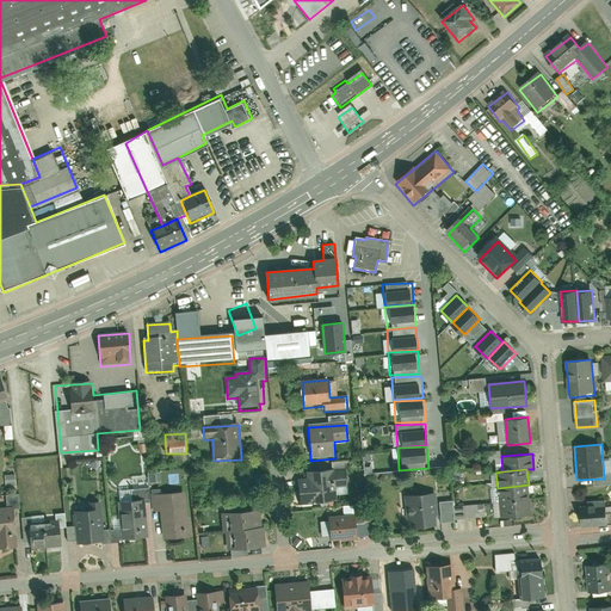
[(346,470),(307,474),(308,483),(298,485),(300,508),(338,506),(337,489),(347,488),(346,470)]
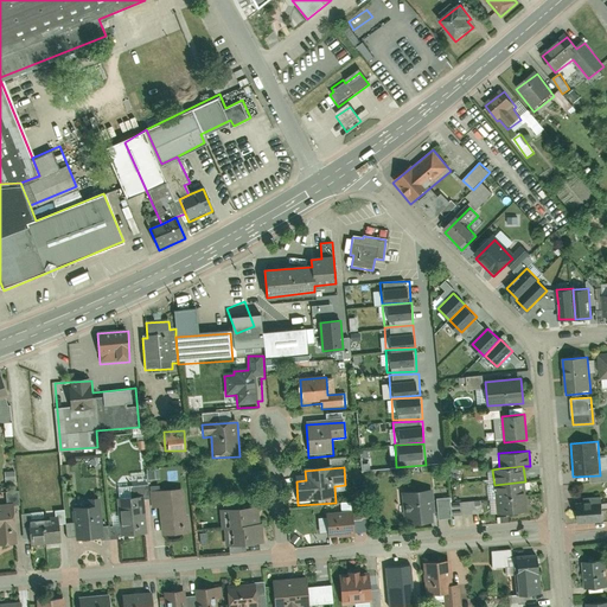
[(148,480),(161,478),(159,468),(146,471),(148,480)]
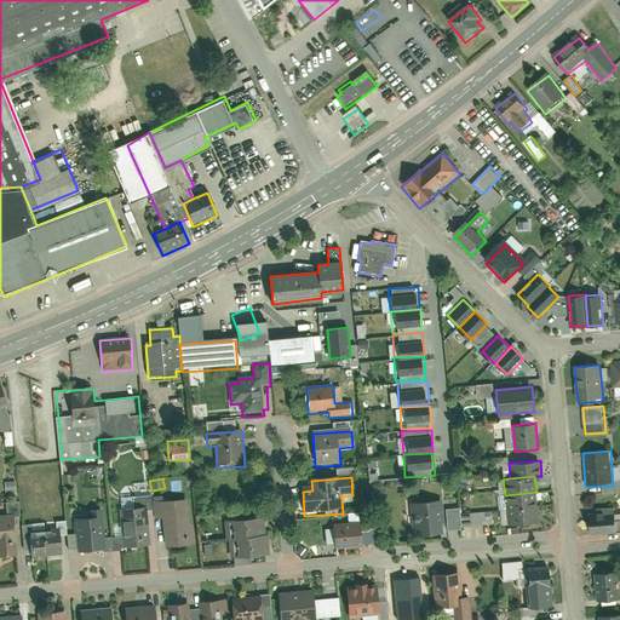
[(538,507),(537,492),(505,495),(506,511),(538,507)]
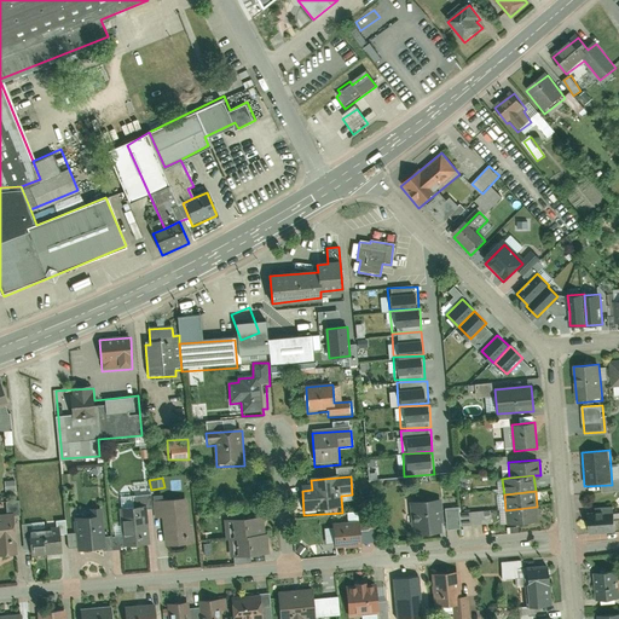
[(123,527),(145,525),(144,505),(133,507),(132,496),(121,497),(123,527)]
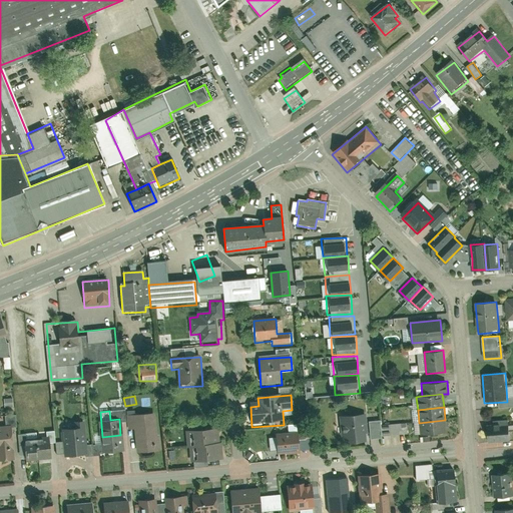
[(368,441),(366,413),(341,416),(343,447),(364,445),(364,441),(368,441)]
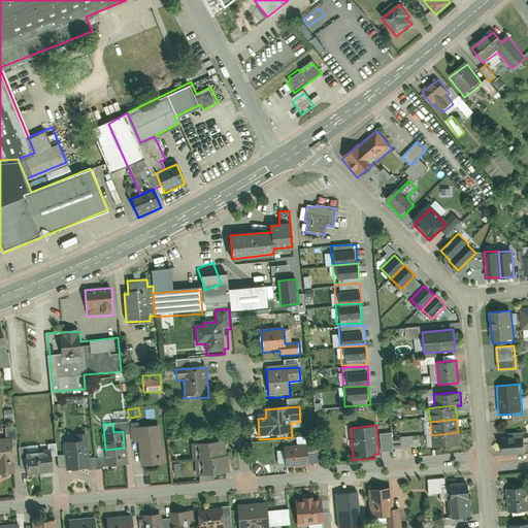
[(164,466),(160,426),(137,428),(131,428),(132,444),(138,444),(140,468),(164,466)]
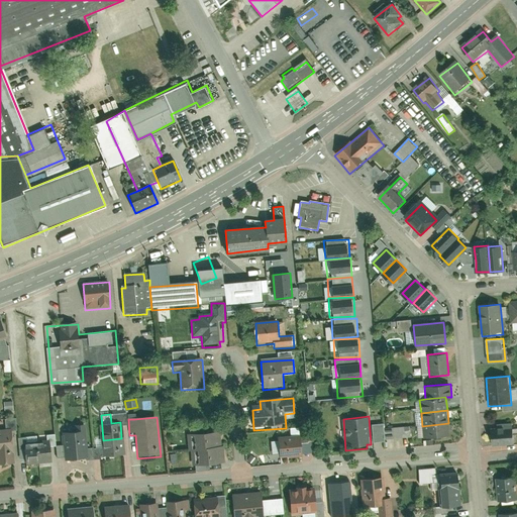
[(373,424),(374,440),(411,438),(410,426),(385,427),(384,423),(373,424)]
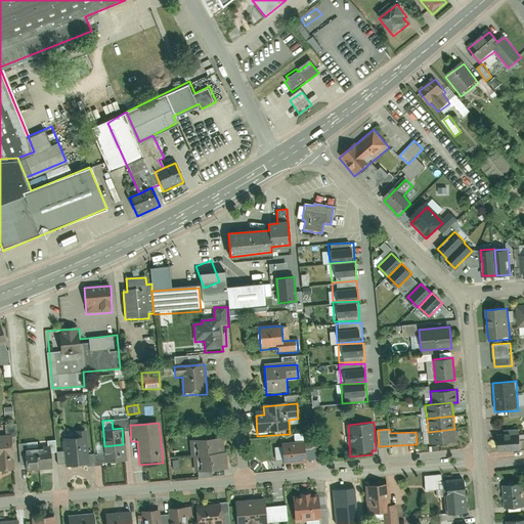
[(455,442),(454,429),(428,432),(429,444),(455,442)]
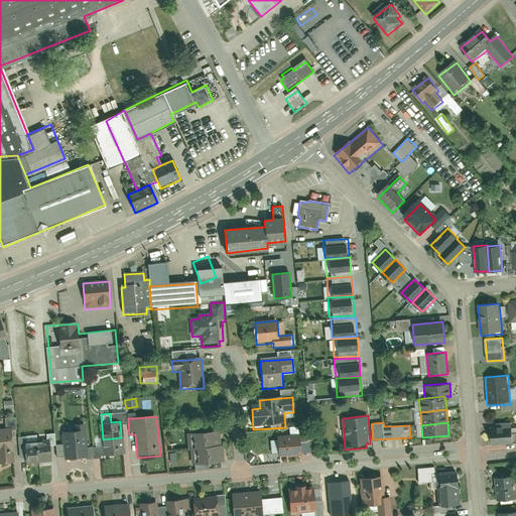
[(515,424),(491,426),(492,443),(515,442),(515,424)]
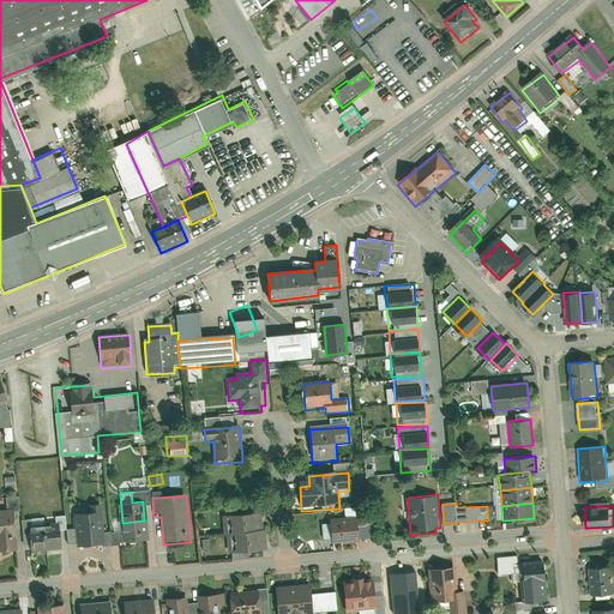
[(0,554),(18,553),(14,512),(0,512),(0,554)]
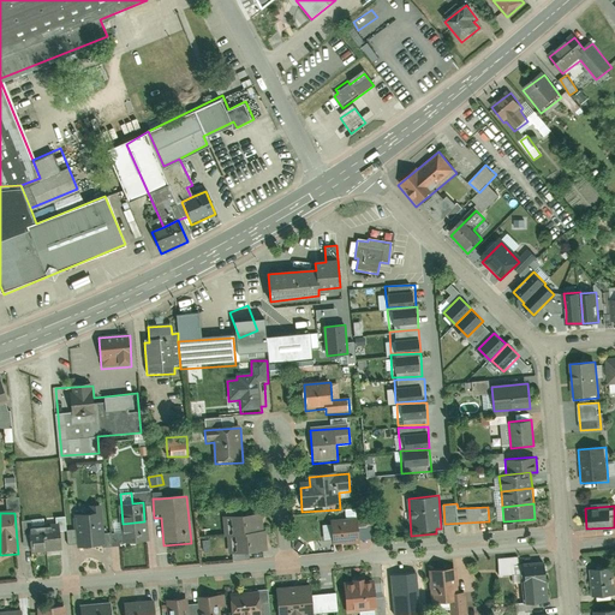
[(102,513),(73,517),(77,550),(106,548),(102,513)]
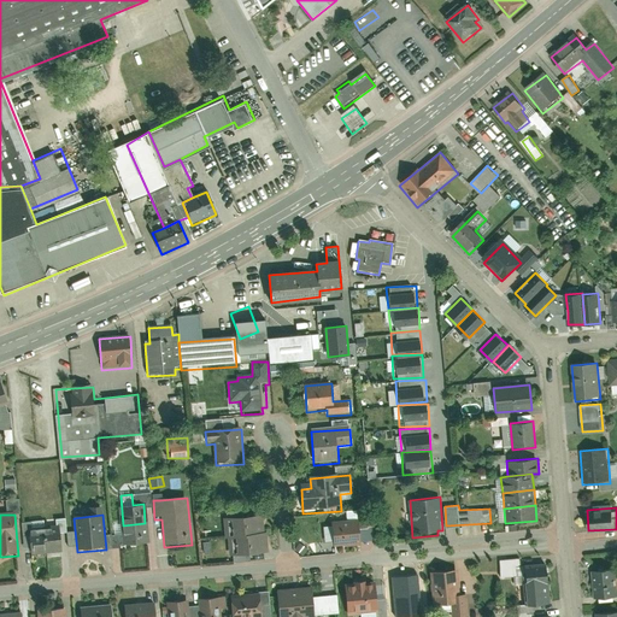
[(227,538),(262,535),(260,516),(223,517),(224,538),(227,538)]
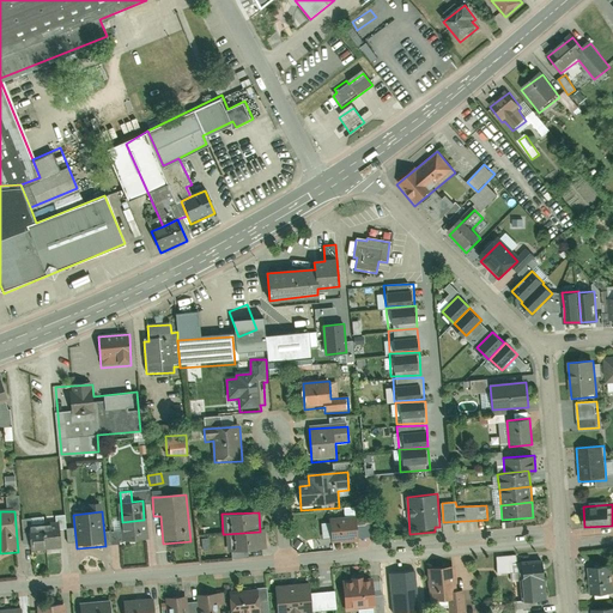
[(359,544),(357,517),(329,520),(332,546),(359,544)]
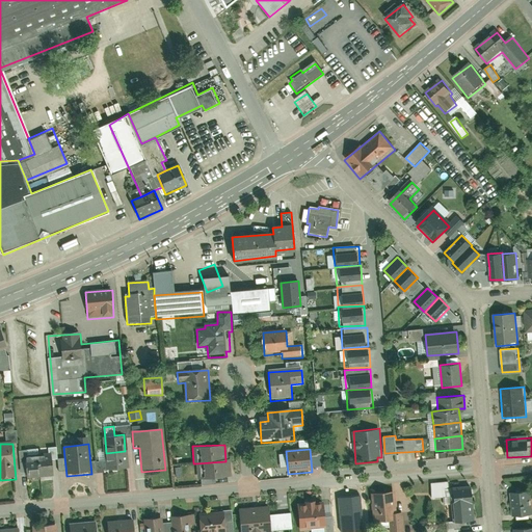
[(125,451),(106,453),(107,460),(103,460),(103,469),(127,467),(125,451)]
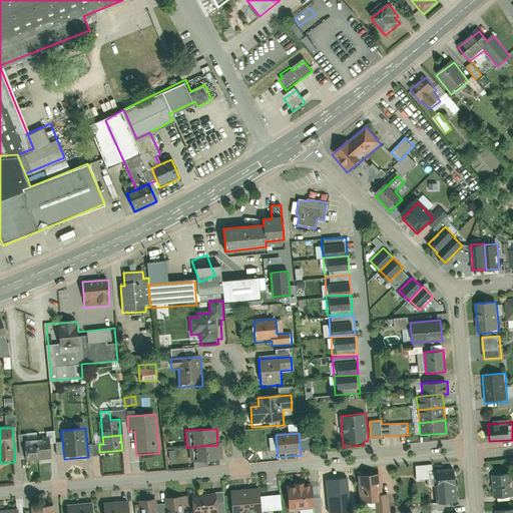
[(50,456),(48,437),(36,438),(38,458),(50,456)]
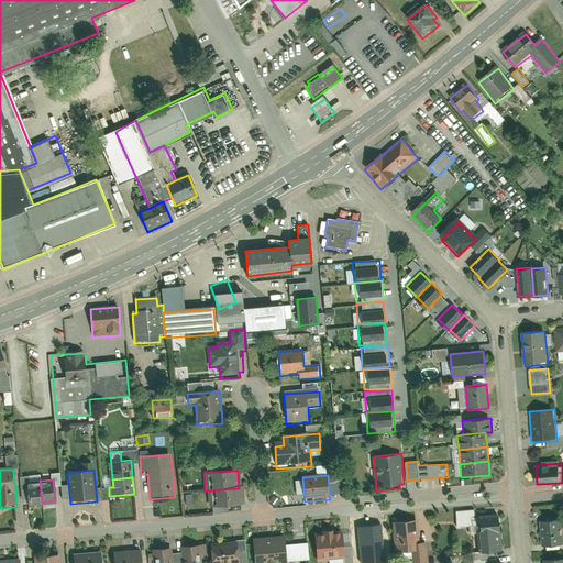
[(42,503),(40,481),(26,483),(29,504),(42,503)]
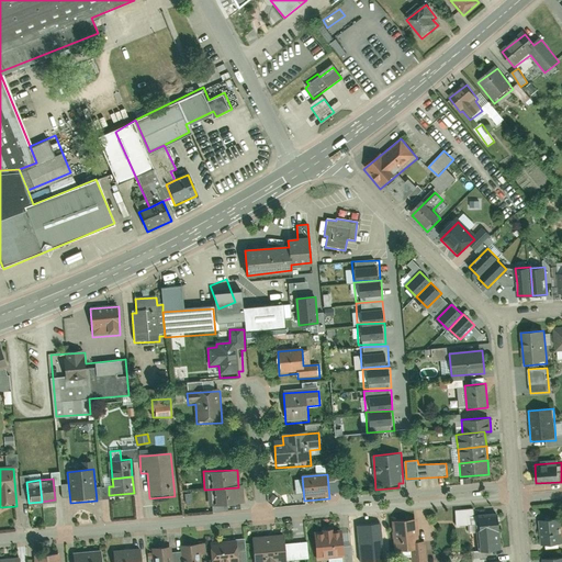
[(208,508),(242,506),(240,487),(238,487),(206,490),(208,508)]
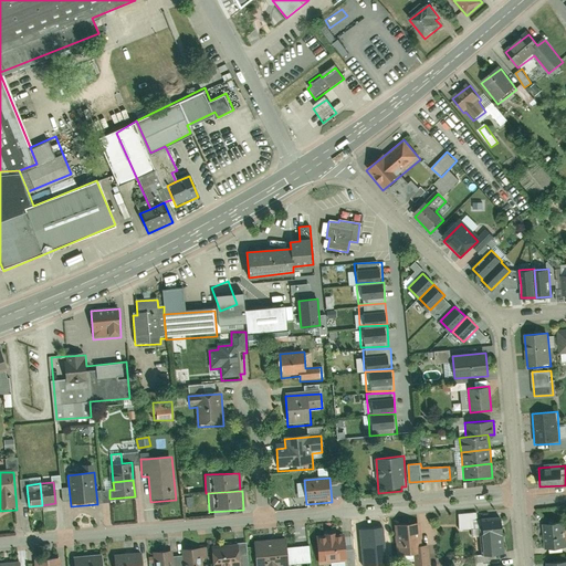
[(480,520),(483,557),(505,555),(502,517),(480,520)]
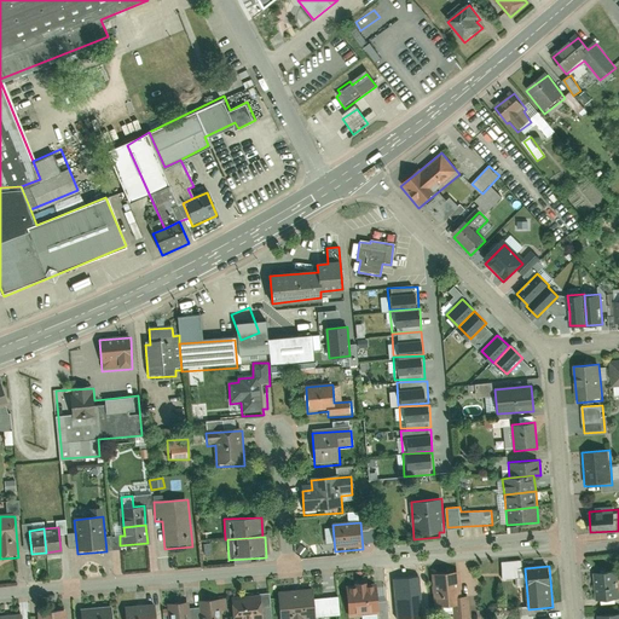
[(470,618),(469,597),(462,599),(460,572),(433,574),(437,609),(451,608),(451,618),(470,618)]
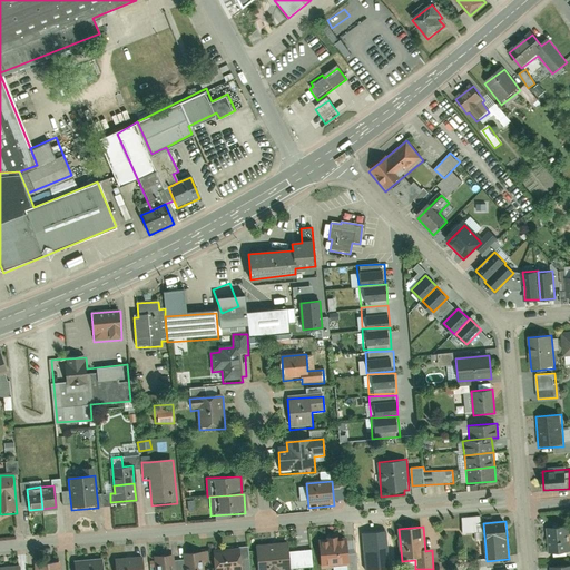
[(569,527),(547,530),(549,556),(569,552),(569,527)]
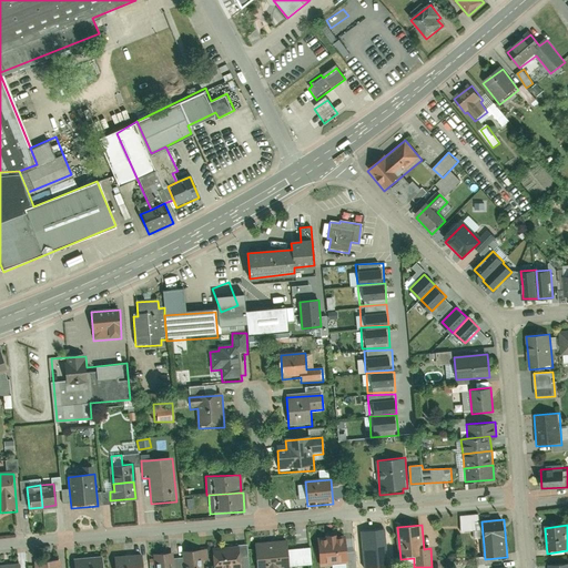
[(382,530),(364,533),(367,560),(384,558),(382,530)]
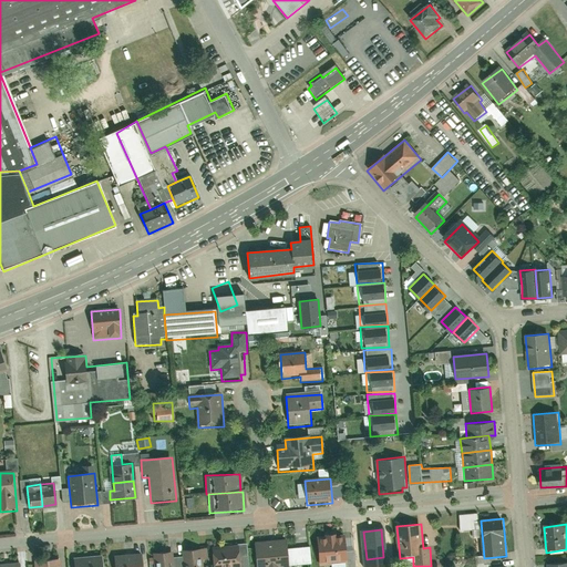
[(347,531),(318,533),(320,566),(349,564),(347,531)]
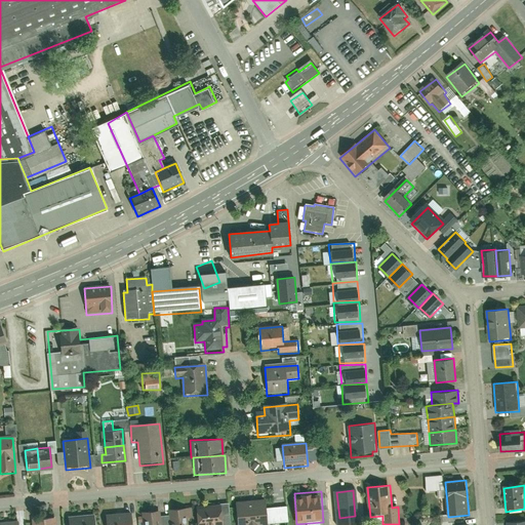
[(235,524),(269,524),(268,502),(245,505),(245,500),(233,501),(235,524)]
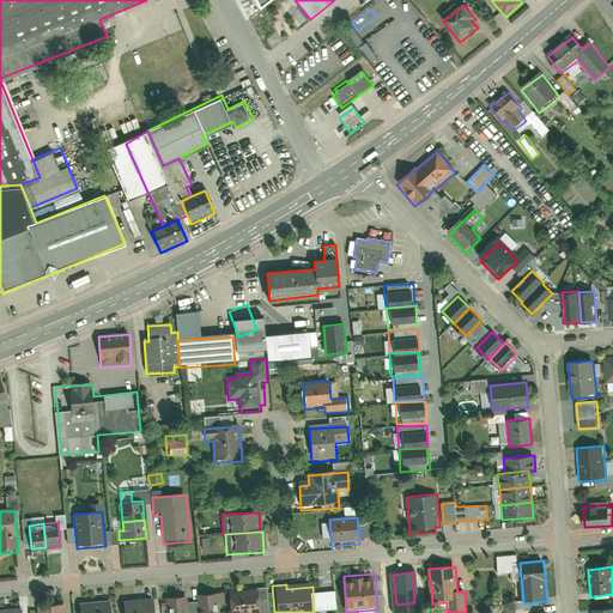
[(260,612),(259,590),(230,594),(231,612),(260,612)]
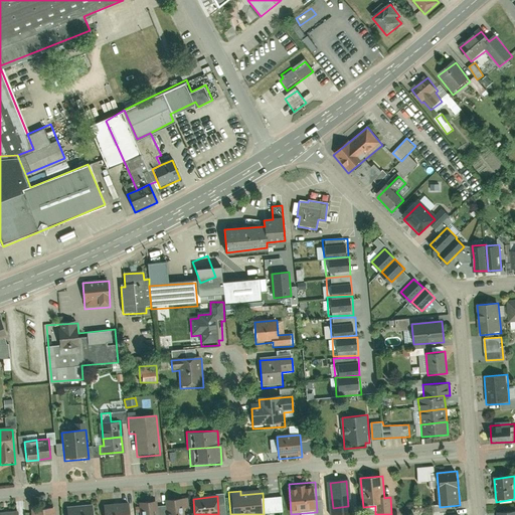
[(184,514),(183,498),(169,499),(167,502),(167,514),(184,514)]
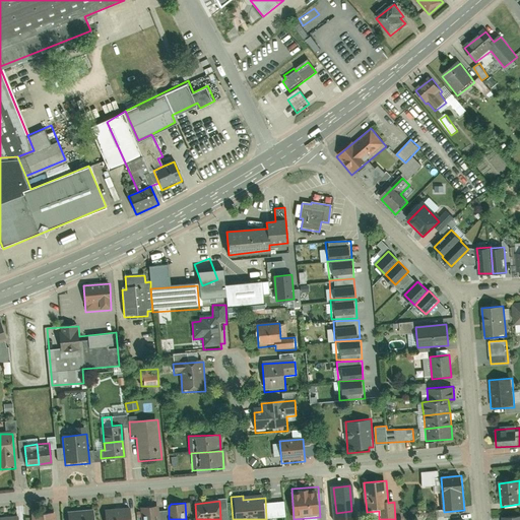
[(158,519),(157,505),(140,507),(140,519),(158,519)]
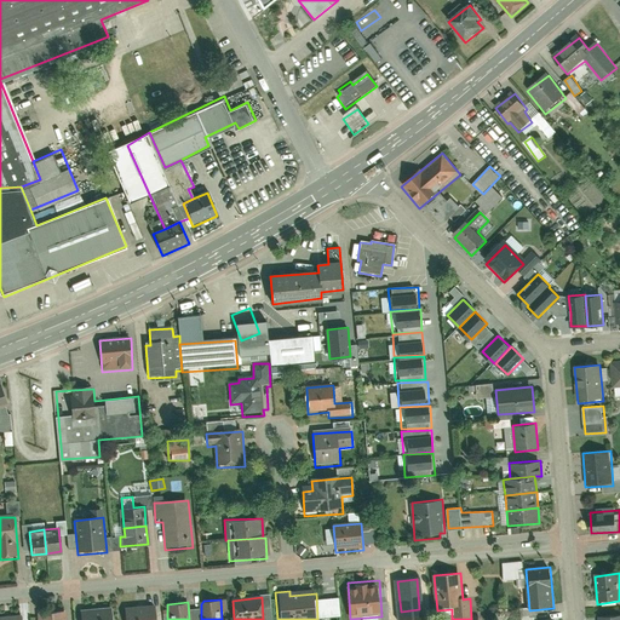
[(158,619),(156,604),(125,607),(126,619),(158,619)]
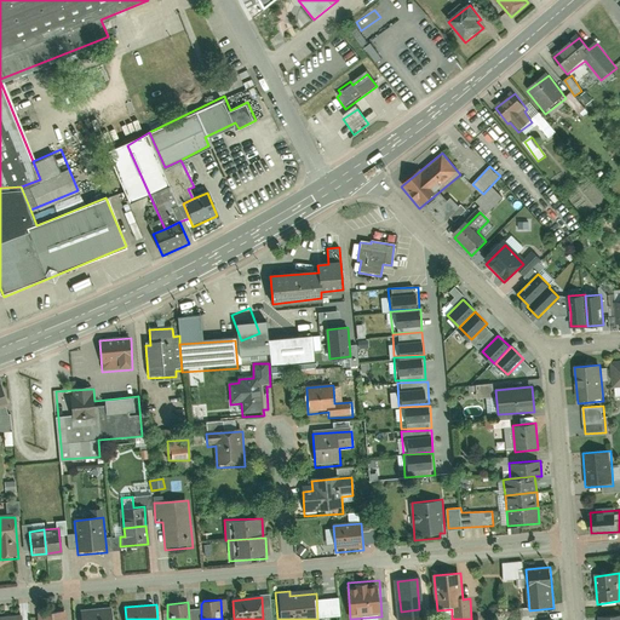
[(114,619),(113,607),(80,610),(80,619),(114,619)]
